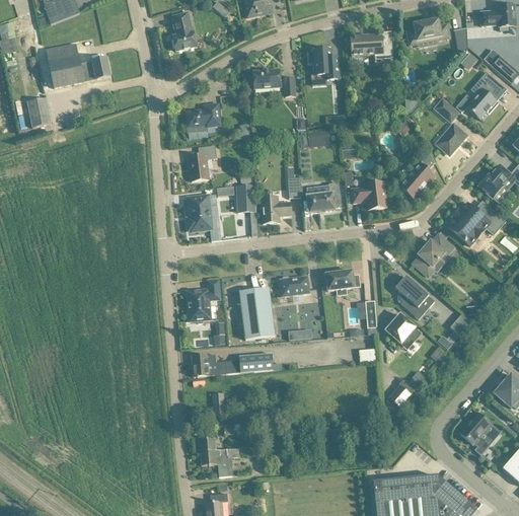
[(57,0),(58,3),(43,6),(50,24),(80,12),(74,0),(57,0)]
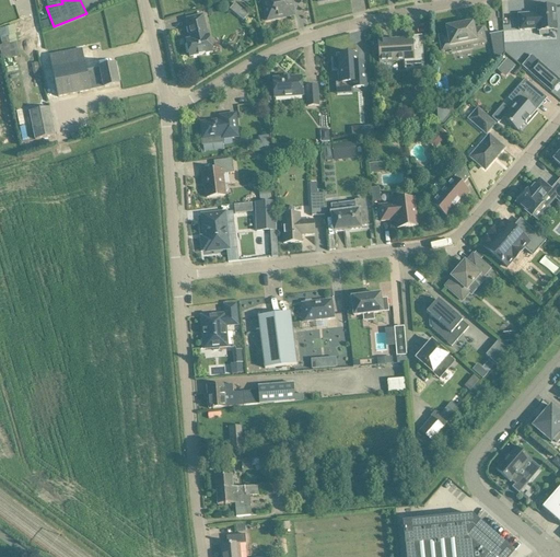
[(293,10),(291,0),(263,0),(267,19),(279,15),(278,13),(293,10)]
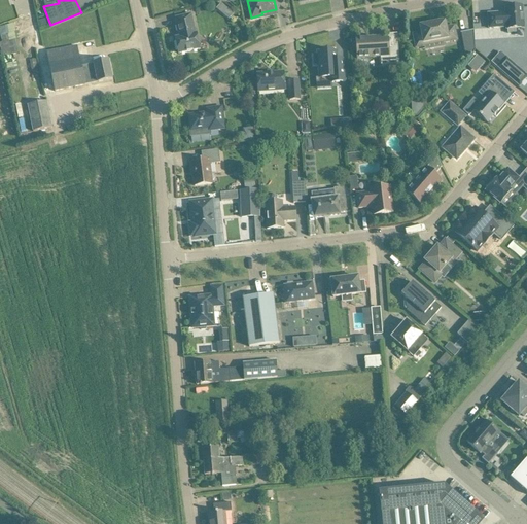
[(505,5),(505,10),(488,11),(489,26),(506,25),(506,27),(507,27),(507,31),(516,30),(516,26),(524,26),(523,4),(518,4),(518,2),(510,3),(510,5),(505,5)]
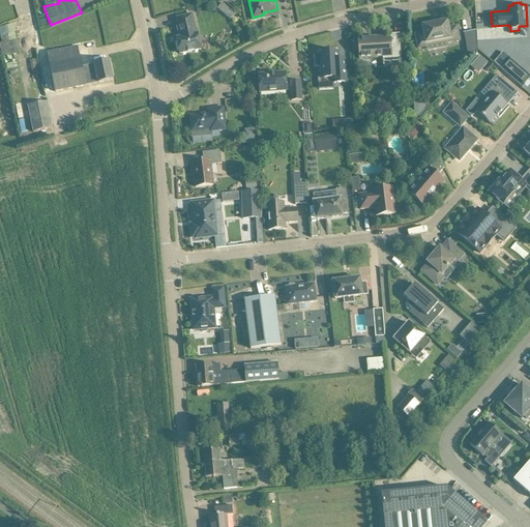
[(179,52),(201,47),(197,31),(196,31),(192,11),(176,16),(180,34),(176,35),(179,52)]
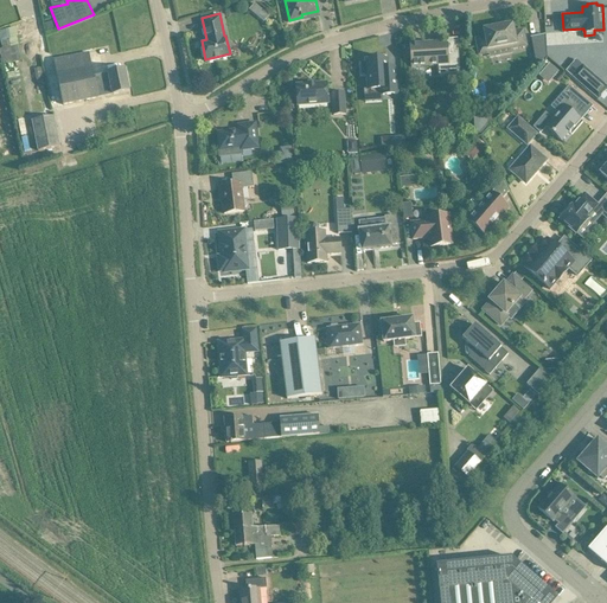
[(489,47),(510,44),(510,46),(526,44),(523,27),(515,29),(512,21),(484,27),(485,34),(475,36),(479,52),(490,51),(489,47)]
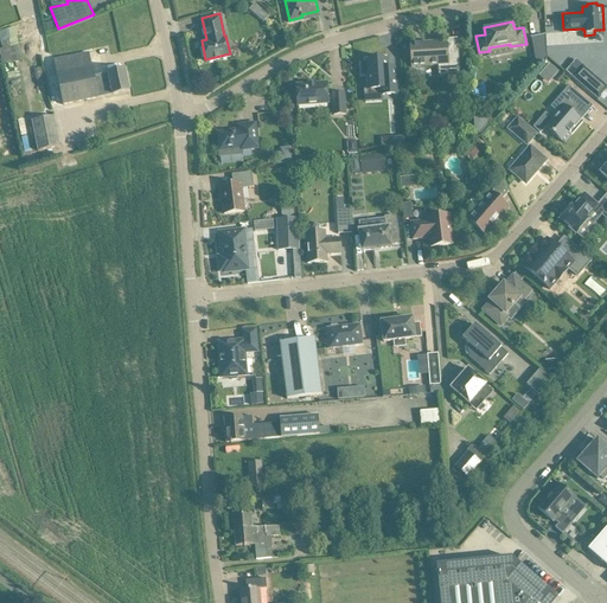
[(538,34),(532,36),(535,50),(537,63),(543,57),(545,55),(544,33),(538,34)]
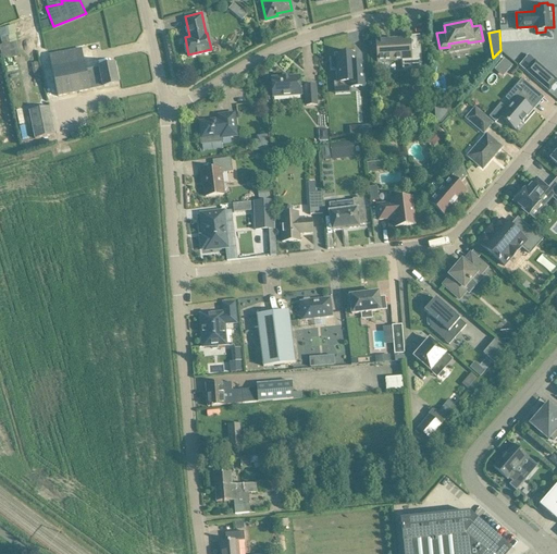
[(0,41),(0,46),(2,57),(20,52),(15,32),(2,35),(3,40),(0,41)]
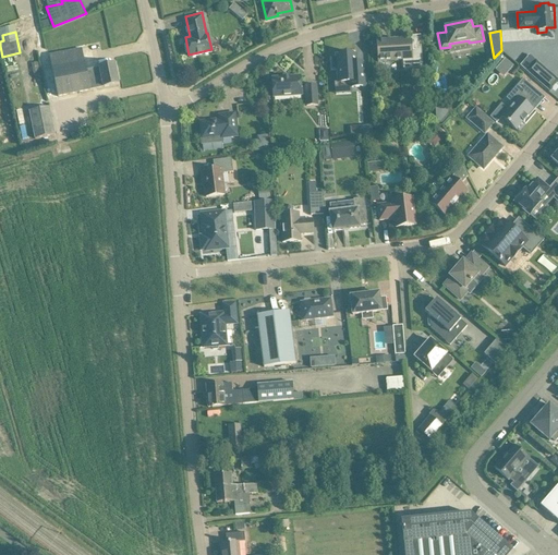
[(378,59),(403,58),(403,67),(423,65),(421,33),(411,34),(411,39),(393,40),(393,37),(376,38),(378,59)]
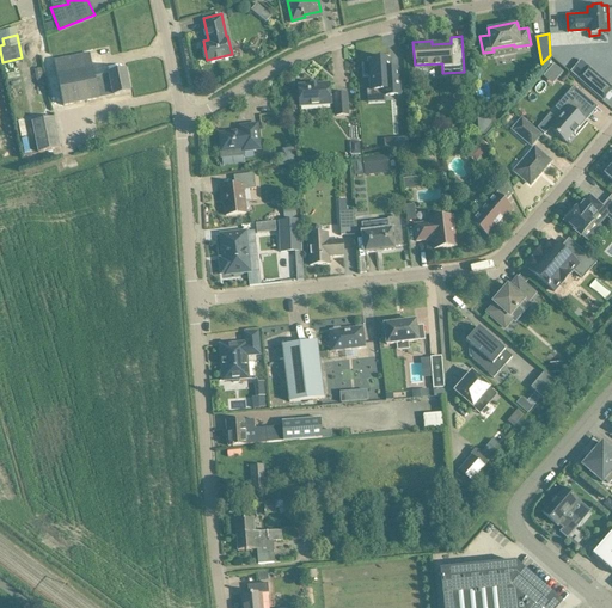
[(130,90),(126,67),(109,71),(109,72),(95,74),(90,51),(55,59),(63,103),(98,96),(112,93),(114,93),(130,90)]
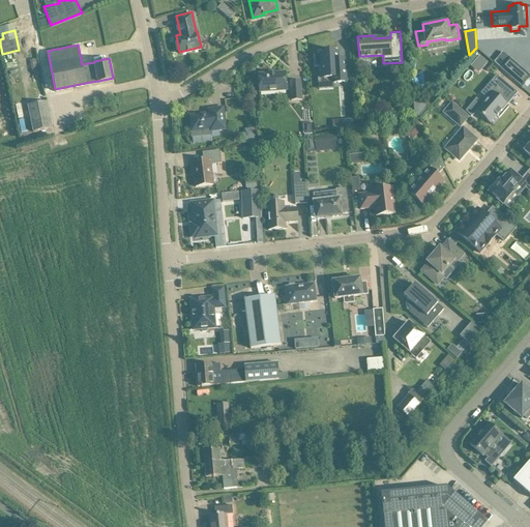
[(339,61),(339,50),(320,51),(320,53),(316,53),(316,62),(321,62),(322,76),(332,76),(333,81),(347,80),(346,61),(339,61)]
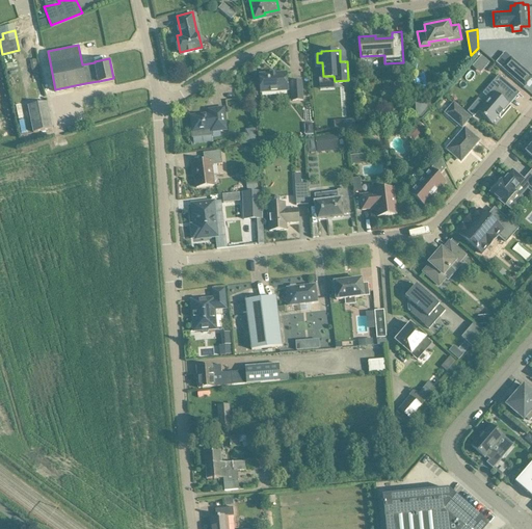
[(481,52),(476,58),(483,65),(488,58),(481,52)]
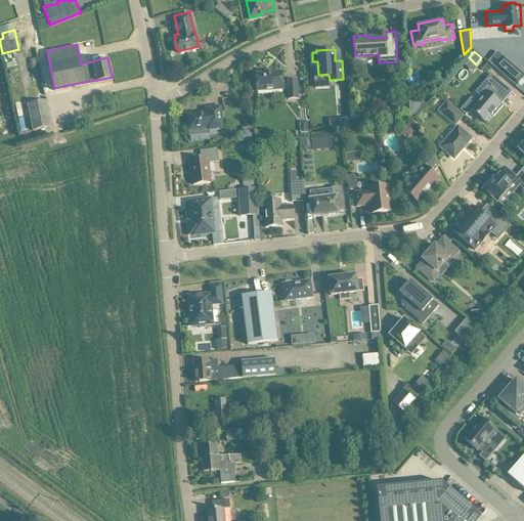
[(523,74),(523,73),(503,54),(494,63),(517,83),(523,74)]
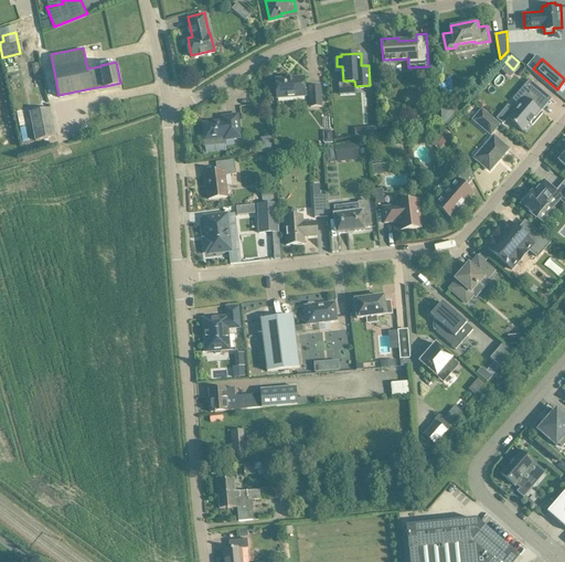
[(42,73),(39,60),(32,61),(34,74),(42,73)]
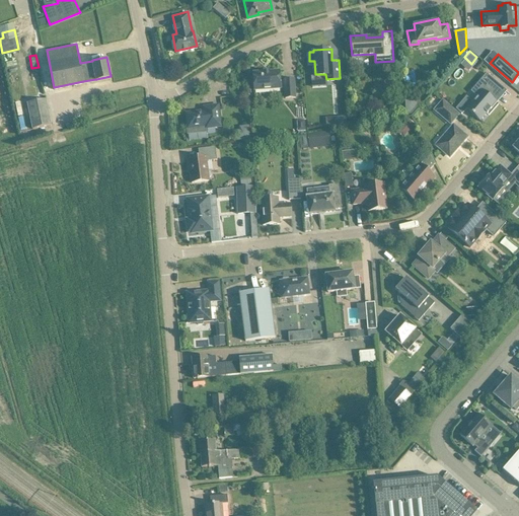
[(253,70),(254,88),(281,86),(285,86),(285,96),(295,95),(294,77),(284,78),(284,79),(280,79),(280,69),(269,69),(269,70),(265,70),(253,70)]
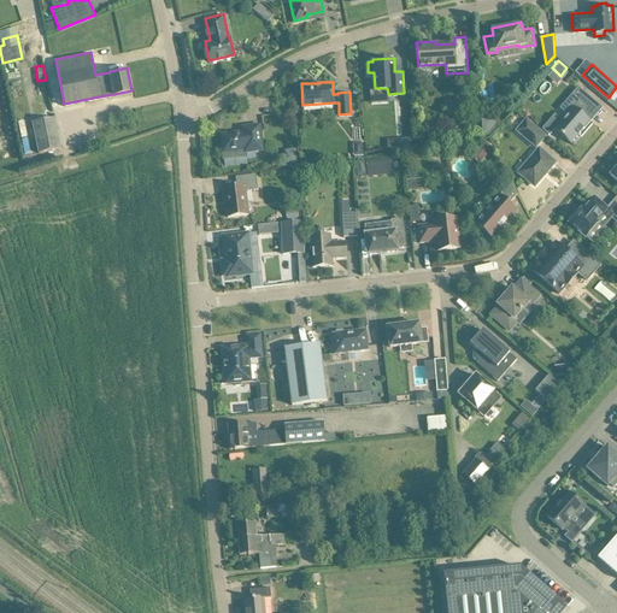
[(554,113),(542,127),(550,133),(554,127),(560,133),(563,135),(564,134),(571,141),(589,119),(586,116),(593,108),(587,104),(592,98),(579,86),(574,92),(575,93),(568,101),(571,105),(560,118),(554,113)]
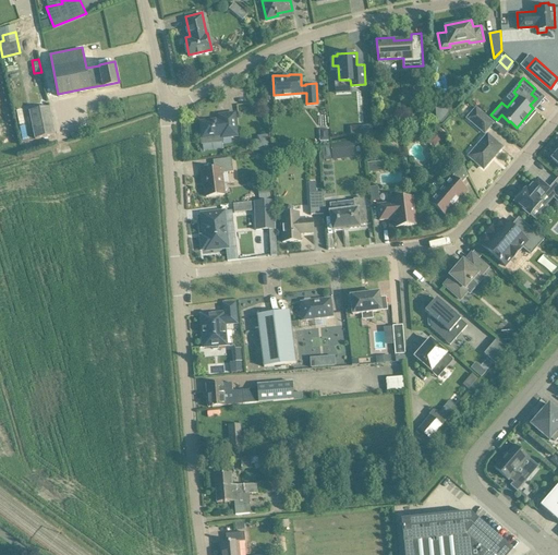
[(451,104),(435,105),(436,121),(441,121),(452,109),(451,104)]
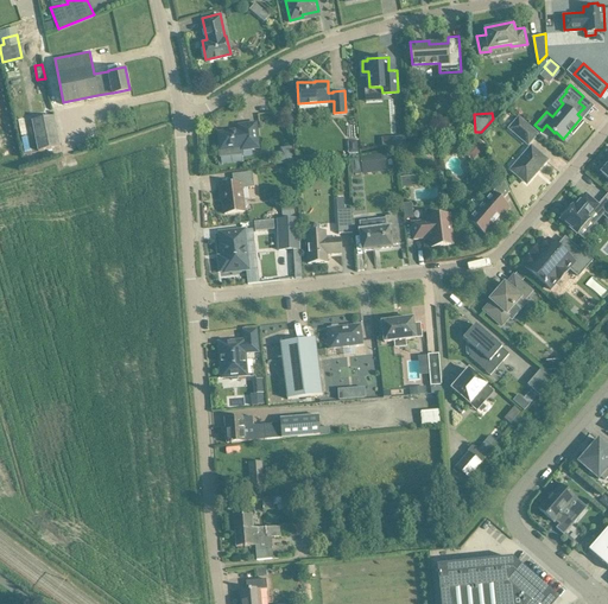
[(54,114),(42,116),(32,118),(38,148),(59,144),(54,114)]
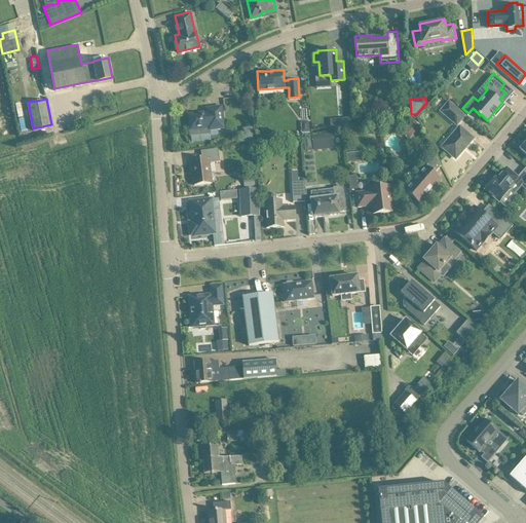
[(457,122),(464,114),(449,101),(441,109),(457,122)]
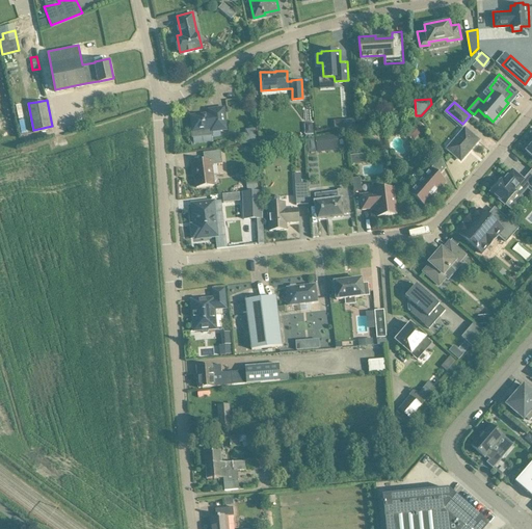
[(192,128),(192,130),(192,135),(193,134),(193,130),(211,128),(211,130),(227,128),(224,106),(208,108),(209,112),(201,113),(200,111),(194,112),(194,113),(190,114),(191,122),(190,123),(190,127),(192,128)]
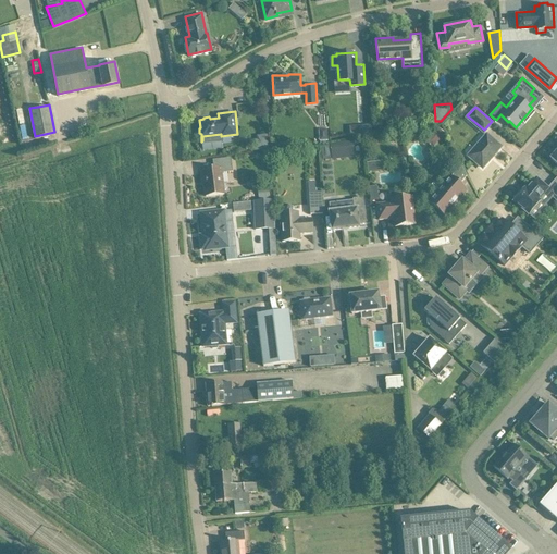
[(371,123),(362,123),(363,133),(372,132),(371,123)]
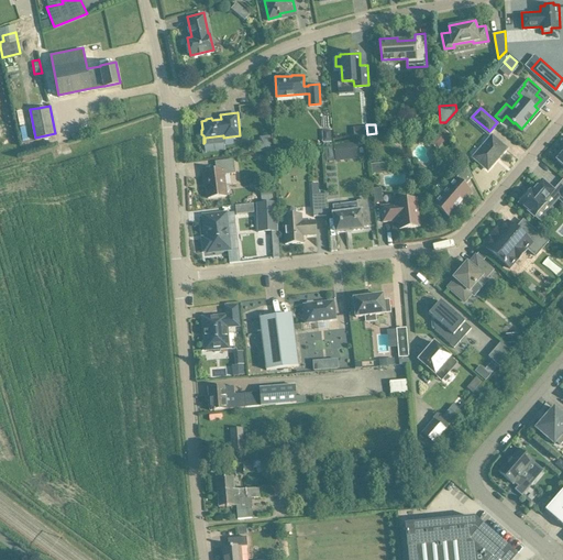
[(442,125),(435,133),(444,140),(450,132),(442,125)]
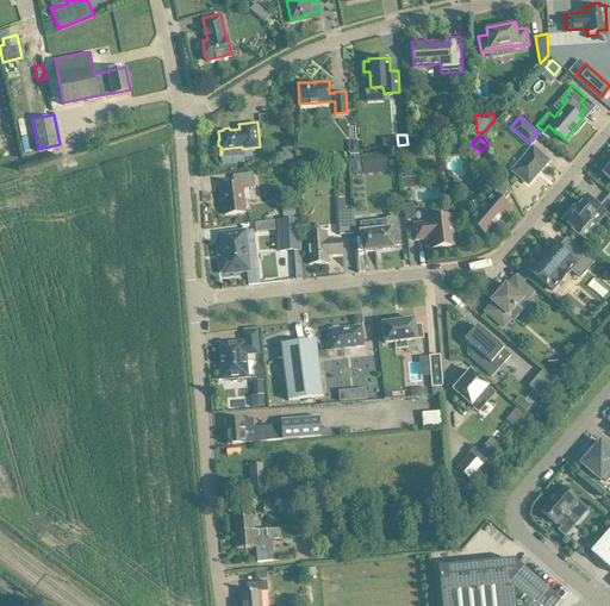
[(528,181),(548,158),(533,145),(514,168),(528,181)]
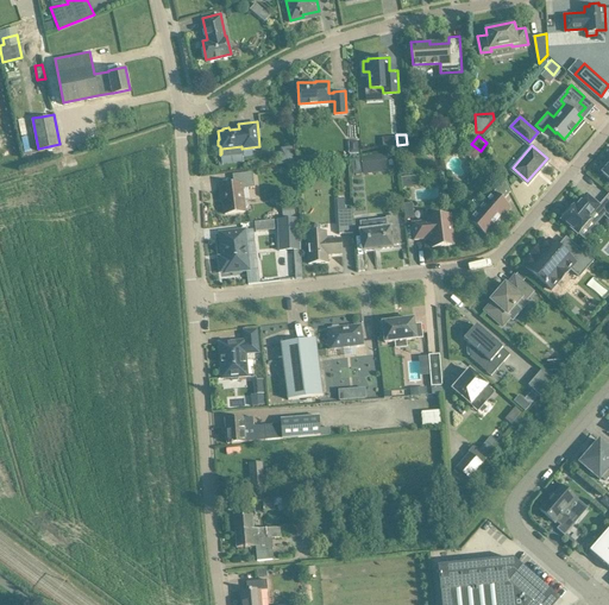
[(245,197),(244,197),(243,187),(255,186),(252,170),(232,172),(233,182),(220,183),(221,196),(223,195),(225,212),(245,209),(244,206),(246,206),(248,203),(248,199),(245,197)]
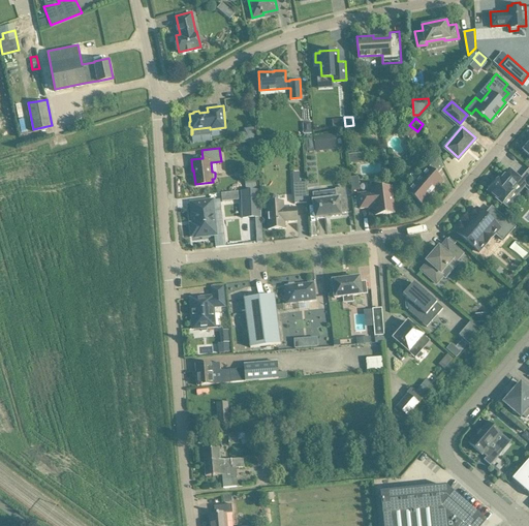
[(435,189),(443,179),(436,173),(443,165),(436,151),(428,161),(430,163),(428,165),(418,176),(425,180),(421,185),(414,180),(407,189),(423,203),(430,194),(430,193),(434,188),(435,189)]
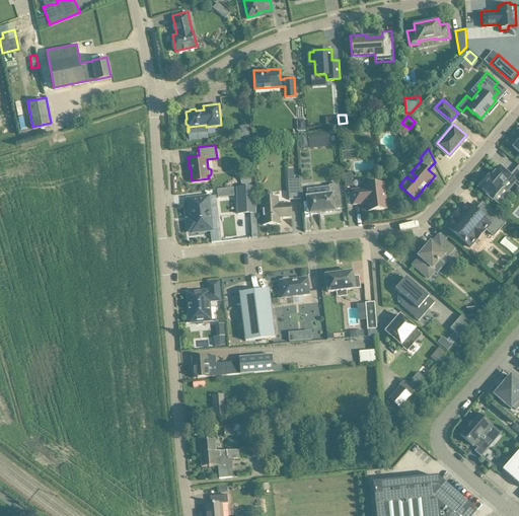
[(502,183),(511,173),(500,164),(488,178),(486,177),(485,178),(484,177),(483,177),(478,182),(478,183),(479,185),(478,186),(493,198),(503,185),(502,183)]
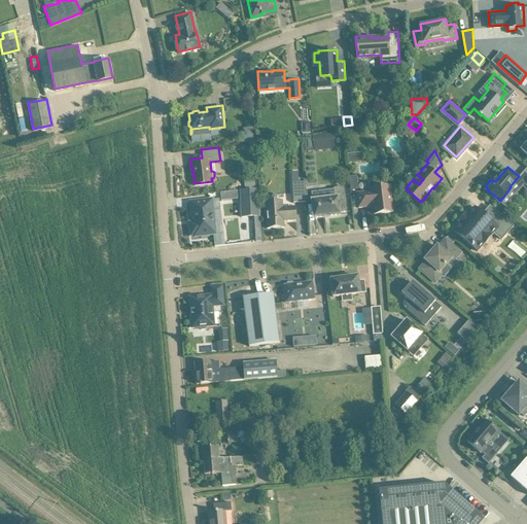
[(305,180),(292,181),(293,201),(306,200),(305,180)]
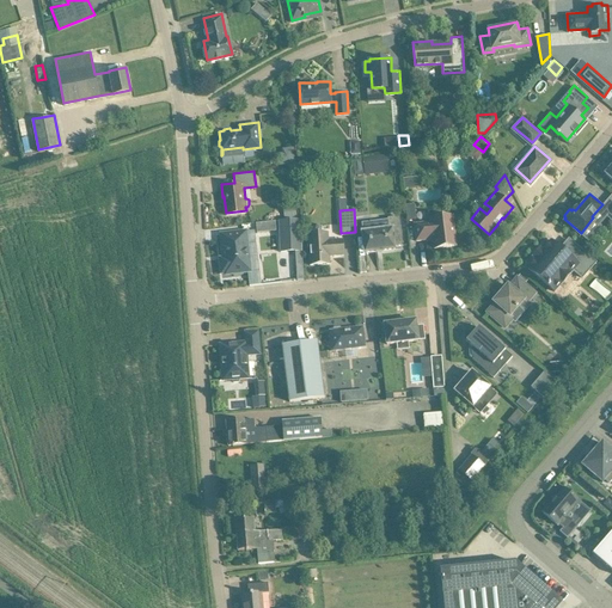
[(457,244),(453,214),(430,216),(432,220),(414,222),(416,239),(428,238),(428,237),(433,235),(434,246),(457,244)]
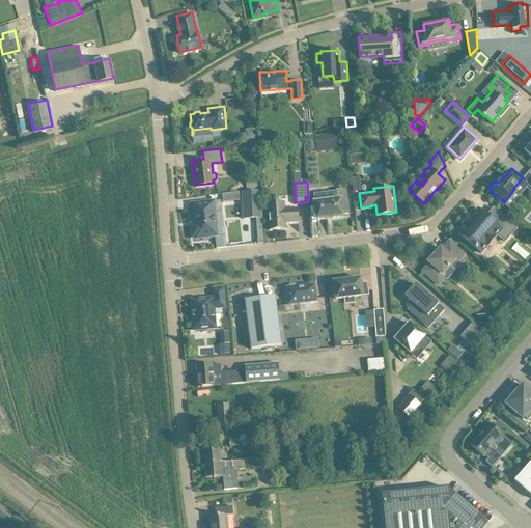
[(350,212),(346,187),(337,188),(338,198),(314,200),(316,217),(341,214),(341,212),(350,212)]
